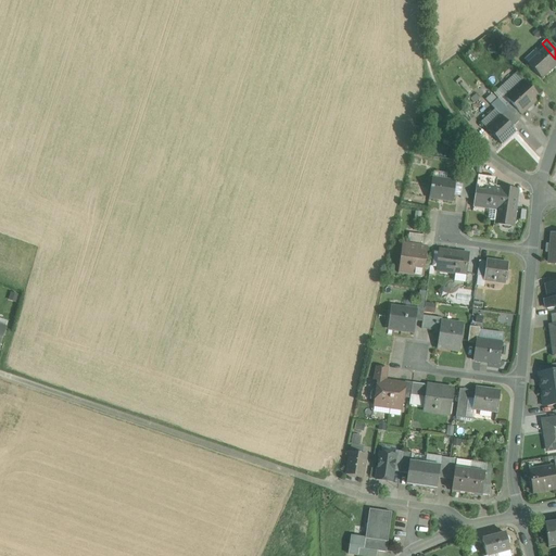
[(546,49),(540,54),(541,55),(530,64),(529,65),(542,79),(555,66),(555,59),(546,49)]
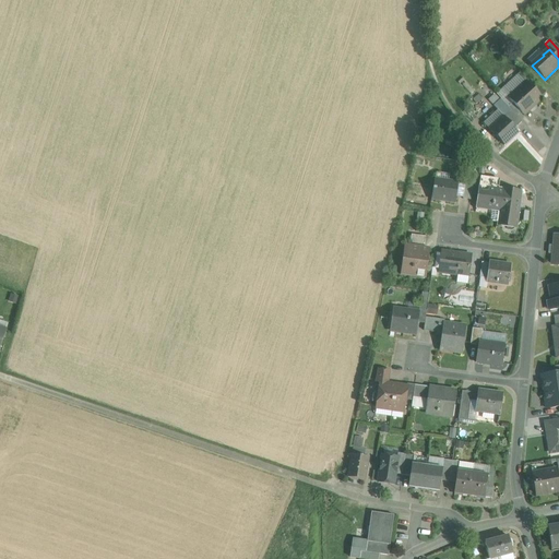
[(527,81),(509,98),(513,103),(522,113),(524,115),(543,98),(542,97),(533,87),(527,81)]
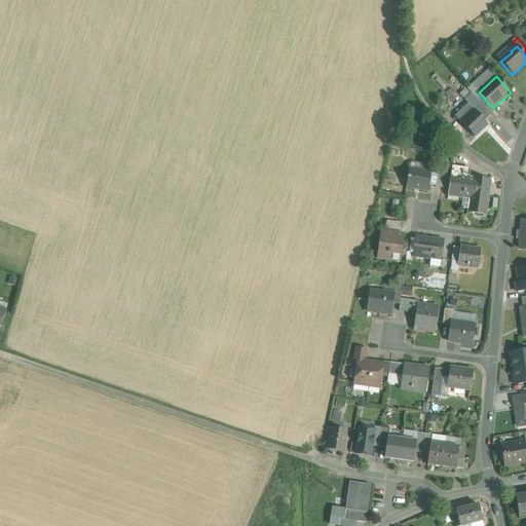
[(514,87),(506,78),(501,82),(510,91),(514,87)]
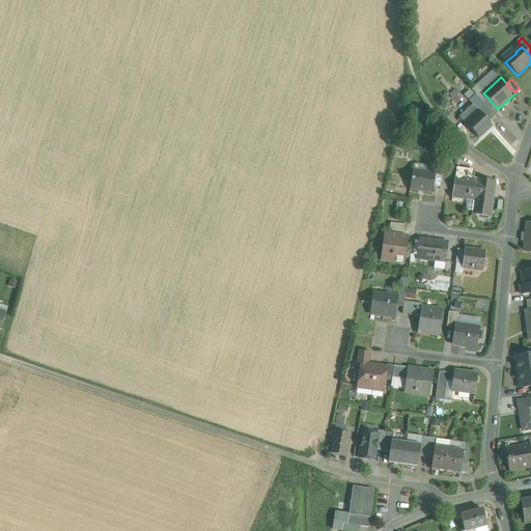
[(496,107),(487,98),(483,102),(485,105),(491,111),(496,107)]
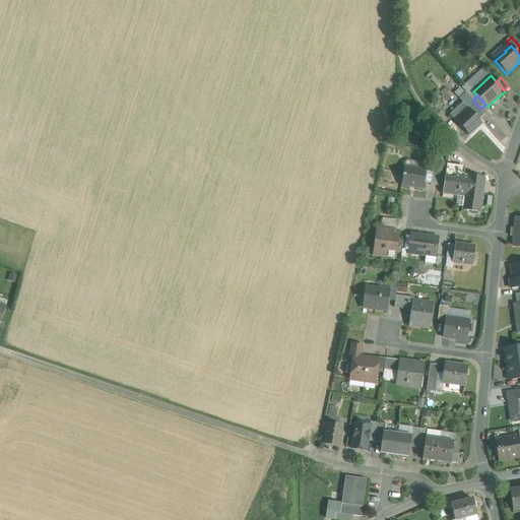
[(480,109),(475,103),(469,109),(478,120),(485,114),(480,109)]
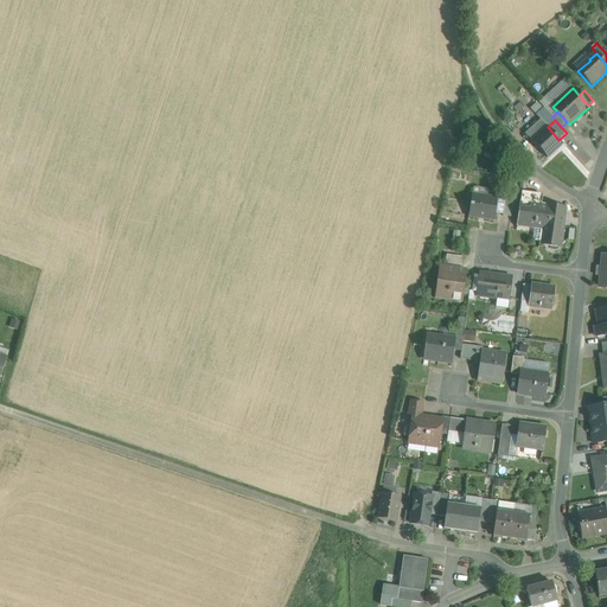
[(548,127),(532,141),(548,158),(563,144),(558,140),(548,127)]
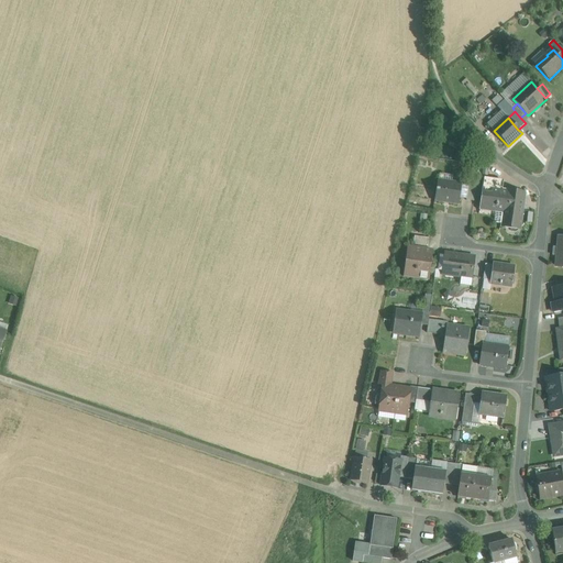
[(462,178),(439,175),(438,181),(434,201),(459,205),(462,185),(461,185),(462,178)]
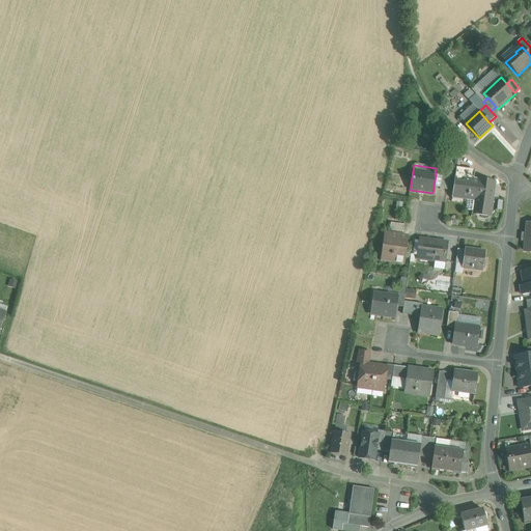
[(473,170),(456,168),(454,178),(471,180),(473,170)]
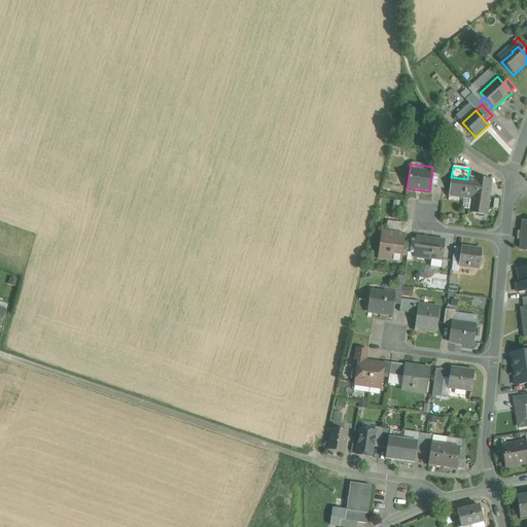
[(446,174),(438,174),(436,187),(444,188),(446,174)]
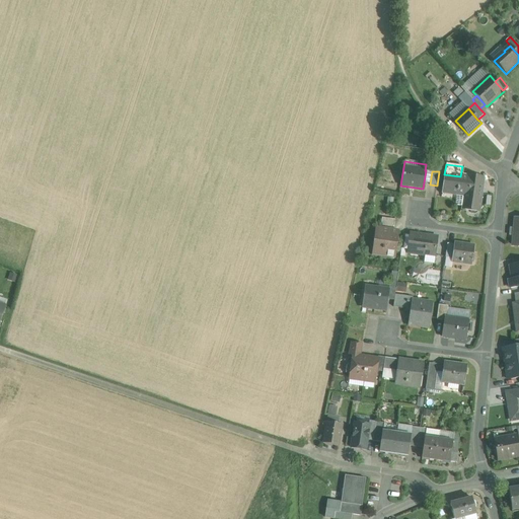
[(460,176),(444,174),(442,194),(443,195),(443,192),(457,194),(458,194),(459,191),(465,192),(463,207),(461,206),(461,207),(478,210),(483,179),(460,176)]
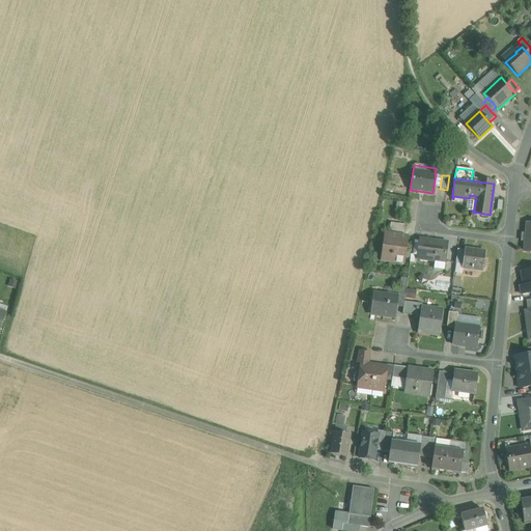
[(476,196),(470,195),(469,198),(468,198),(466,211),(472,212),(472,211),(474,212),(476,196)]
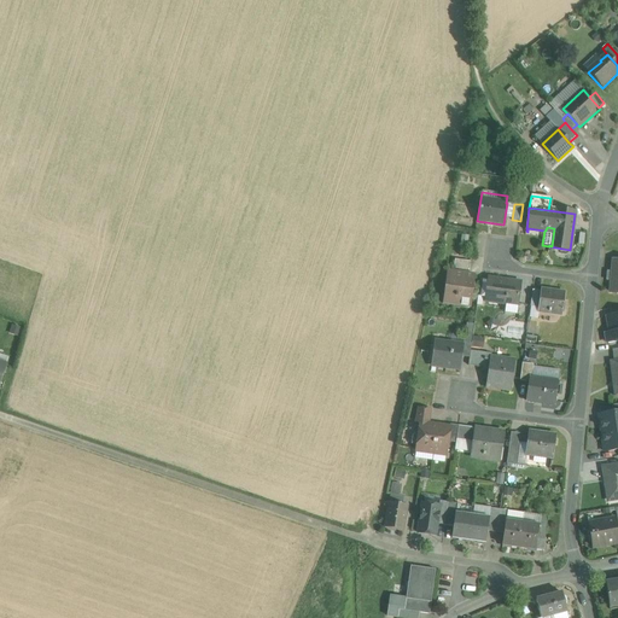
[(471,262),(455,260),(453,273),(468,275),(471,262)]
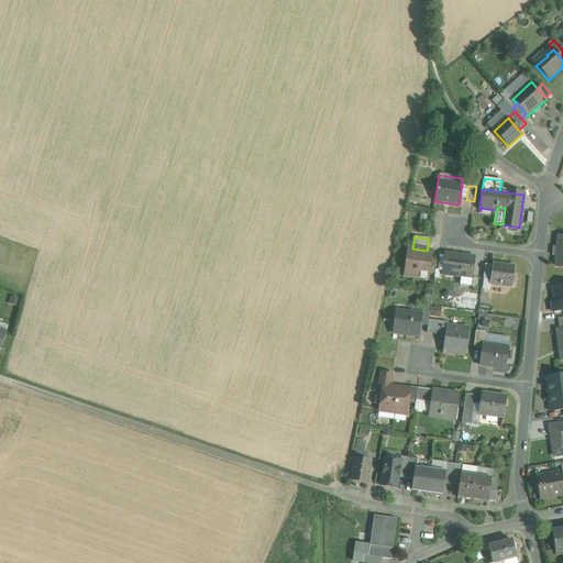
[(412,249),(410,249),(408,269),(415,271),(414,278),(428,279),(431,252),(427,251),(412,249)]
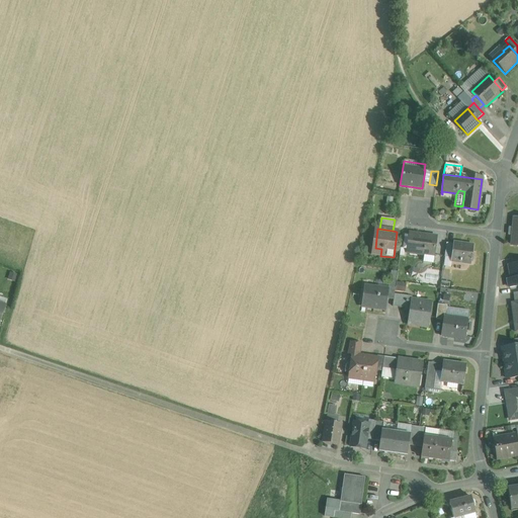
[(437,237),(409,233),(407,249),(406,253),(434,256),(437,237)]
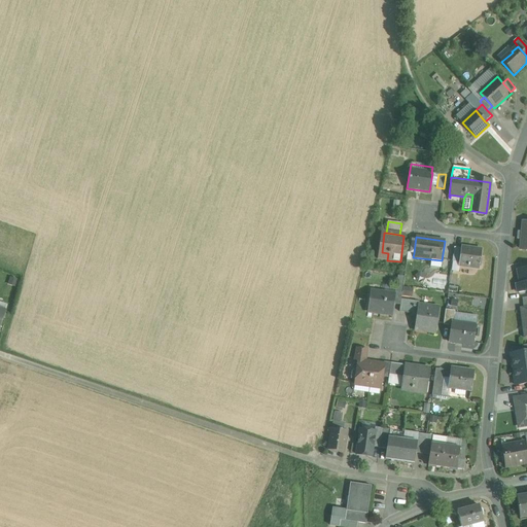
[(481,250),(462,247),(462,249),(460,262),(460,266),(479,269),(481,250)]
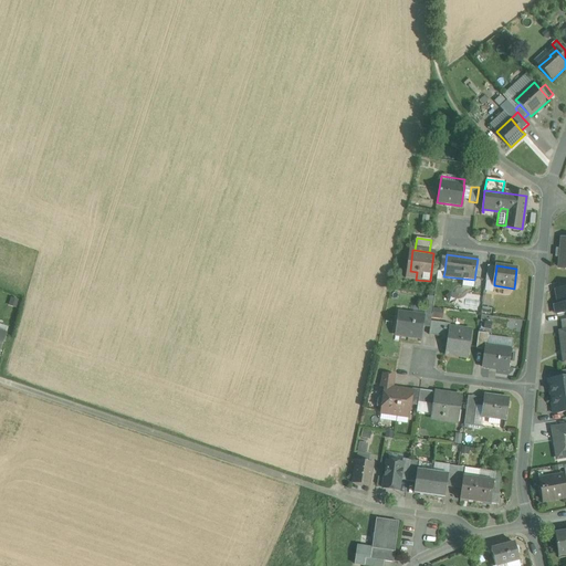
[(496,268),(488,266),(485,281),(494,282),(496,268)]
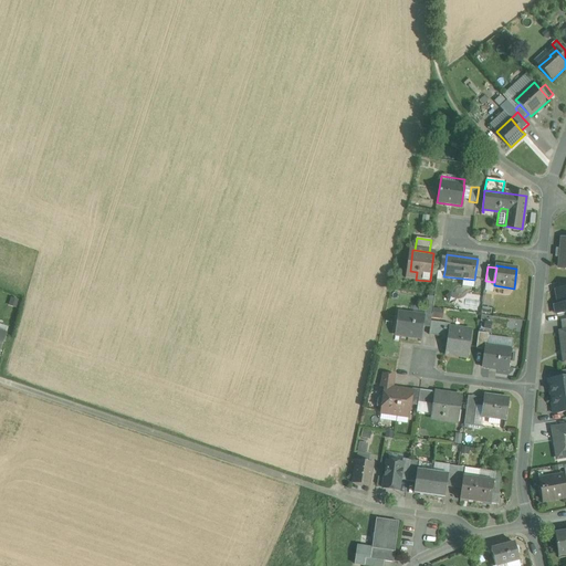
[(494,285),(494,282),(485,281),(484,291),(493,292),(494,285)]
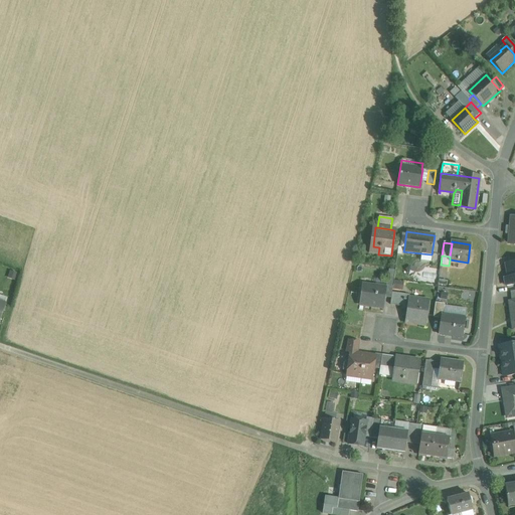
[(514,262),(506,264),(509,277),(505,278),(507,286),(514,284),(514,262)]
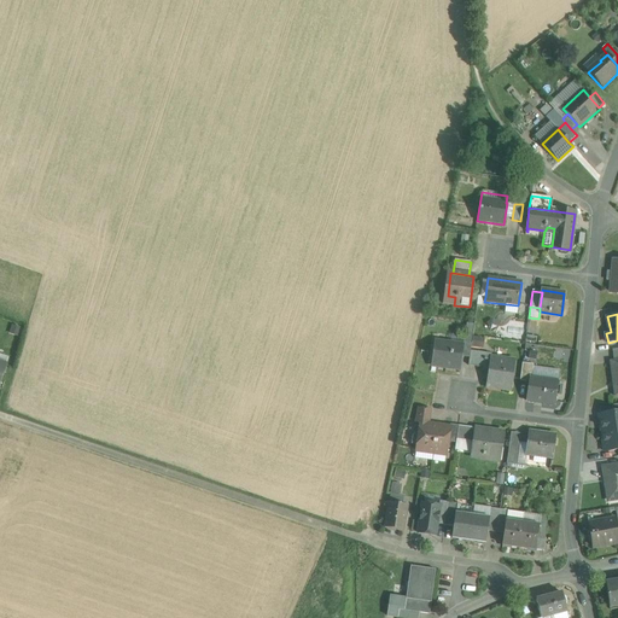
[(471,351),(478,353),(482,353),(484,339),(472,337),(471,344),(471,351)]
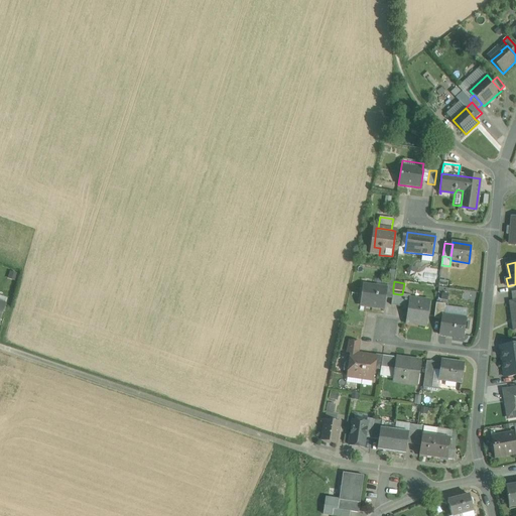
[(386,288),(366,285),(363,306),(384,309),(385,298),(387,288),(386,288)]
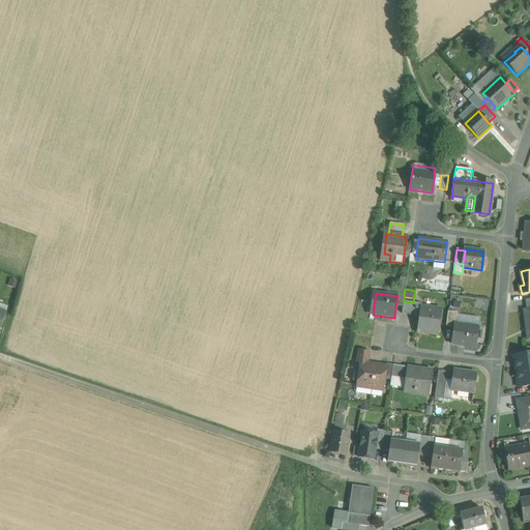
[(398,294),(396,296),(398,296),(395,306),(403,307),(404,301),(404,295),(398,294)]
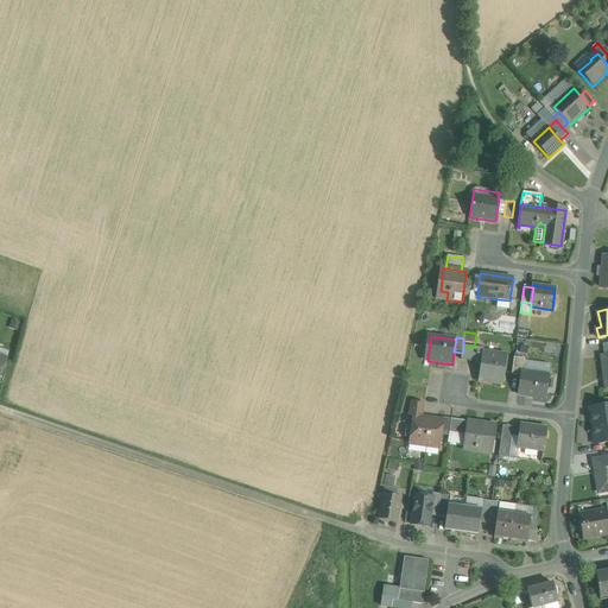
[(470,347),(463,346),(462,353),(461,360),(469,361),(470,347)]
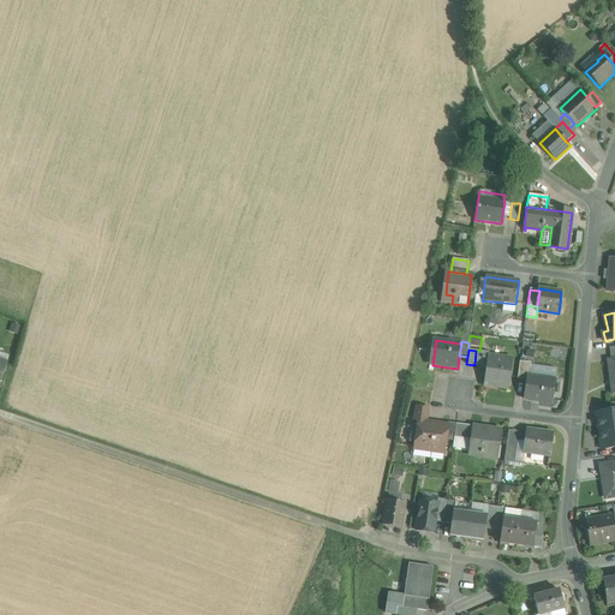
[(513,359),(489,356),(489,352),(479,351),(476,351),(475,365),(487,366),(484,386),(509,389),(513,359)]
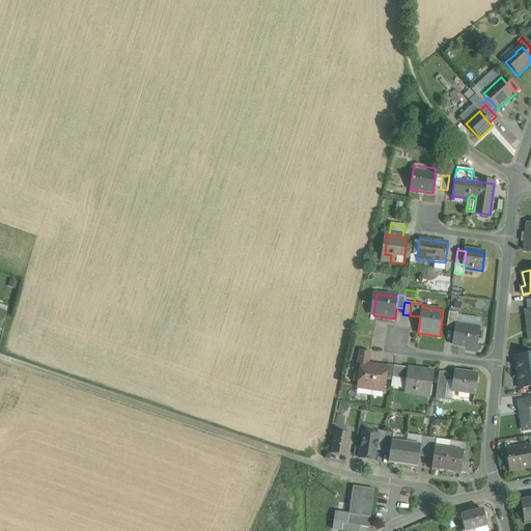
[(458,313),(449,312),(447,328),(454,329),(455,325),(456,325),(458,313)]
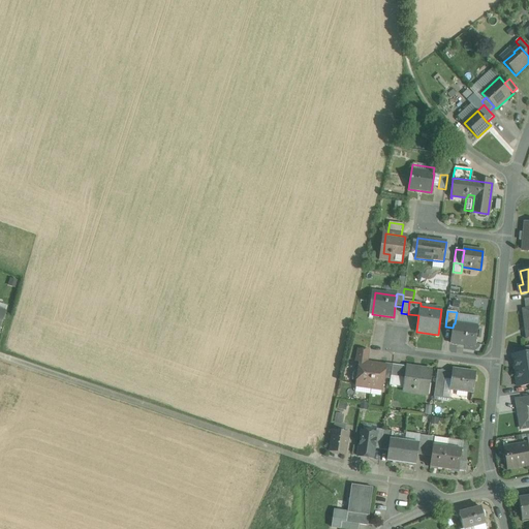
[(455,323),(454,323),(453,328),(450,344),(474,347),(477,327),(455,323)]
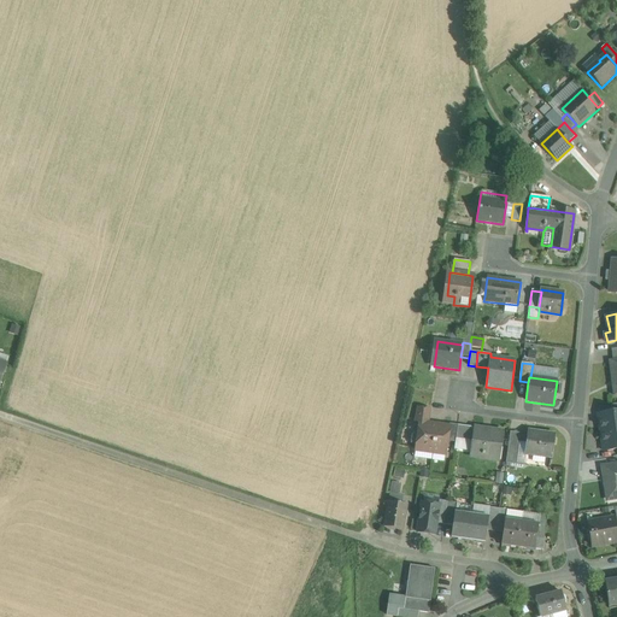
[(430,410),(417,407),(413,424),(418,425),(419,422),(428,424),(430,410)]
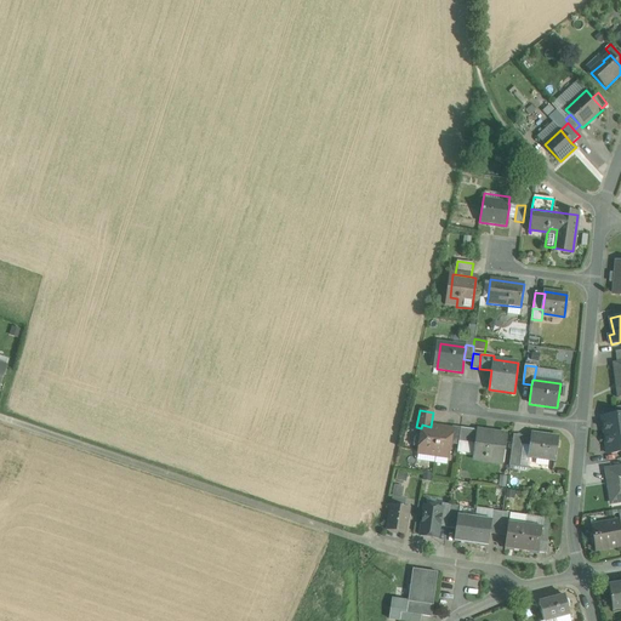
[(620,414),(616,415),(602,417),(604,436),(620,433),(620,414)]
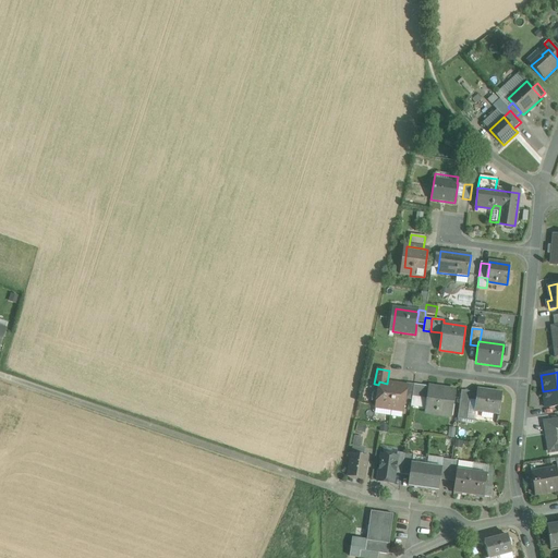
[(387,384),(379,381),(378,385),(375,408),(391,410),(395,385),(387,384)]
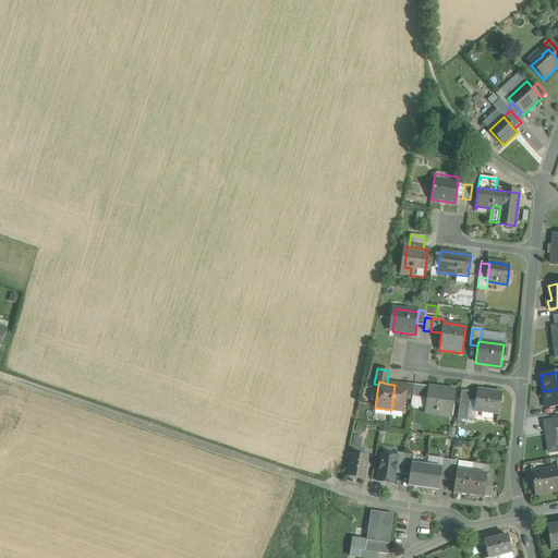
[(407,386),(395,385),(391,410),(403,412),(405,397),(407,386)]
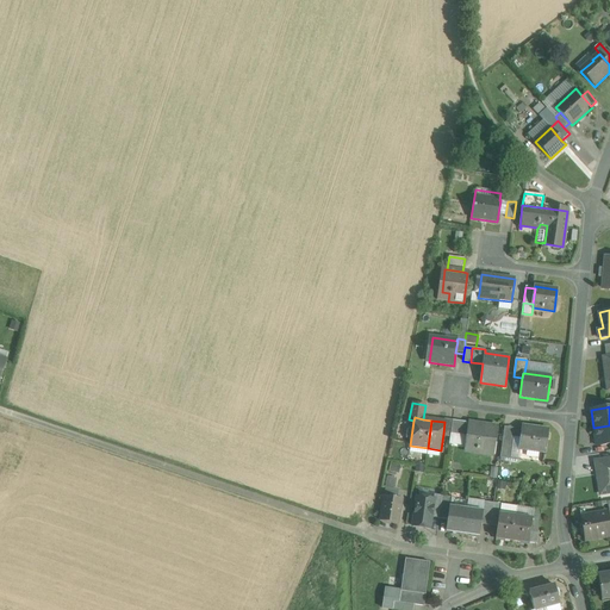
[(467,437),(468,425),(466,424),(466,423),(452,421),(450,435),(467,437)]
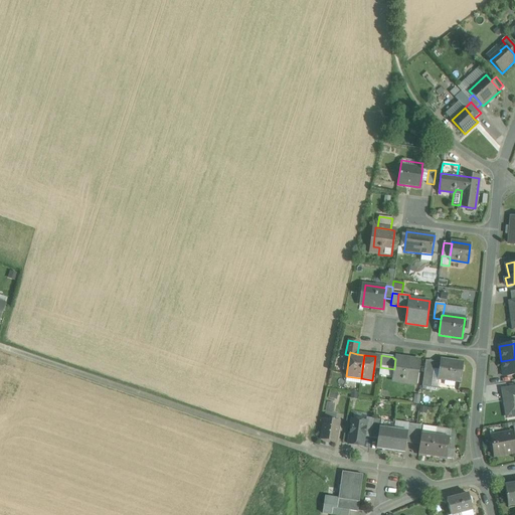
[(408,360),(396,358),(395,359),(394,369),(393,377),(393,379),(402,380),(401,382),(415,384),(419,360),(408,359),(408,360)]
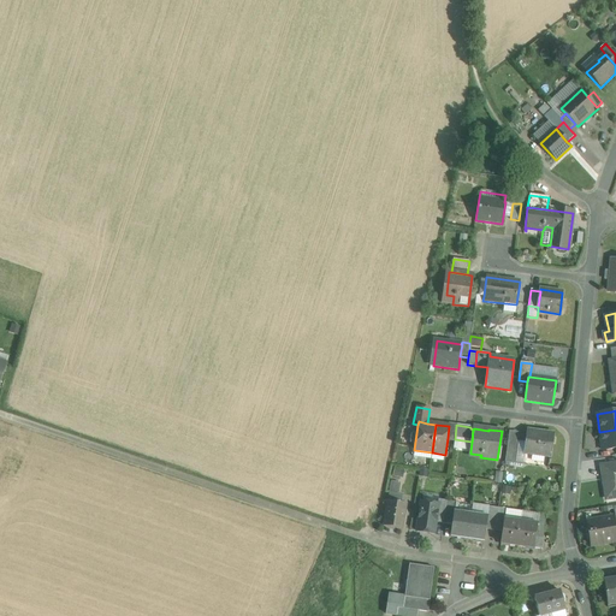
[(615,430),(599,432),(603,450),(615,448),(615,430)]
